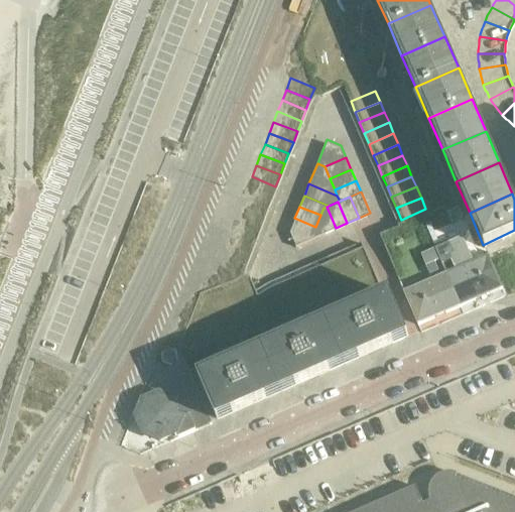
[(324,208),(320,215),(315,227),(311,238),(336,228),(327,207),(324,208)]
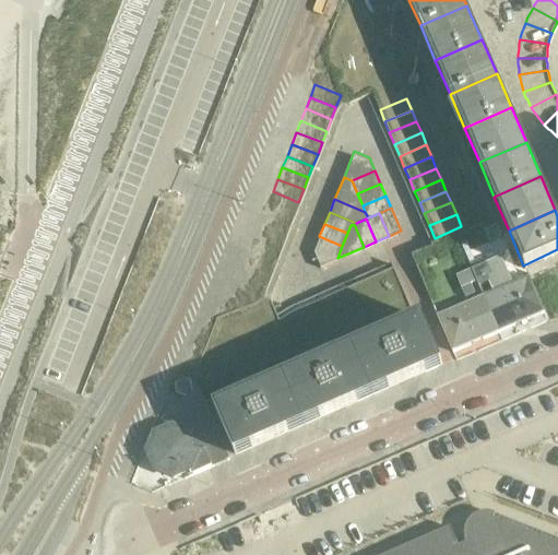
[(342,246),(319,236),(313,250),(320,266),(337,258),(342,246)]
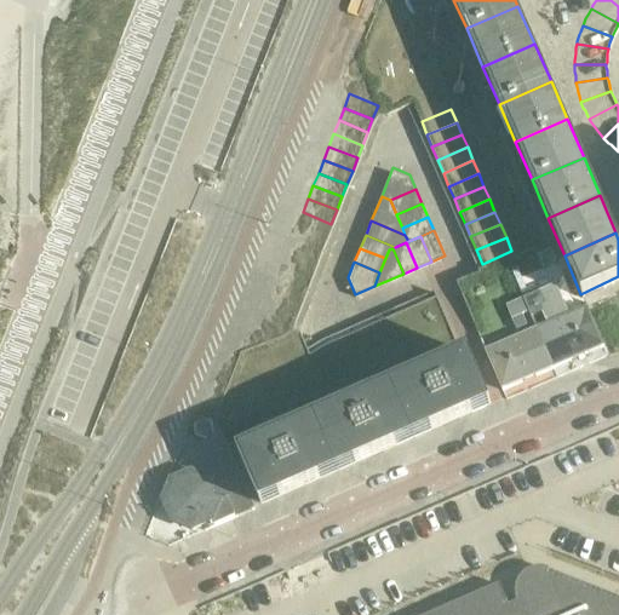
[(273,288),(302,300),(307,288),(278,276),(273,288)]
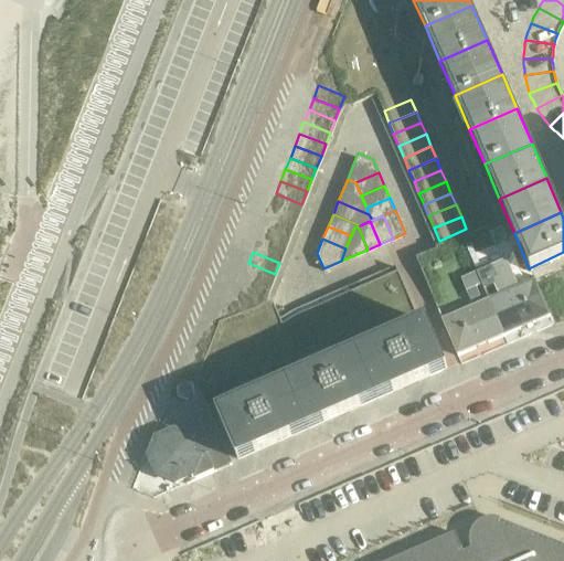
[(506,255),(475,268),(480,282),(490,276),(496,292),(487,296),(502,332),(549,311),(533,276),(518,283),(506,255)]
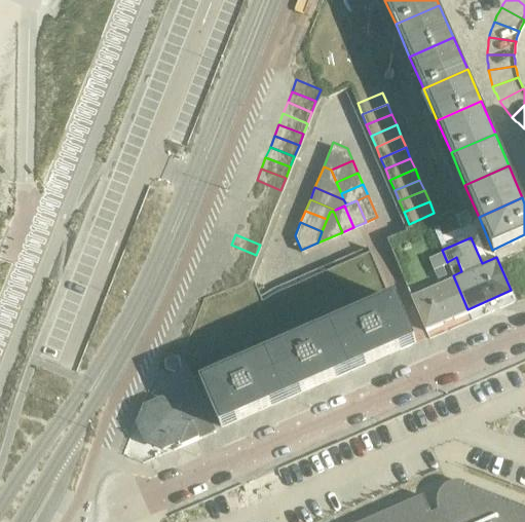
[(252,265),(256,255),(231,245),(227,256),(252,265)]
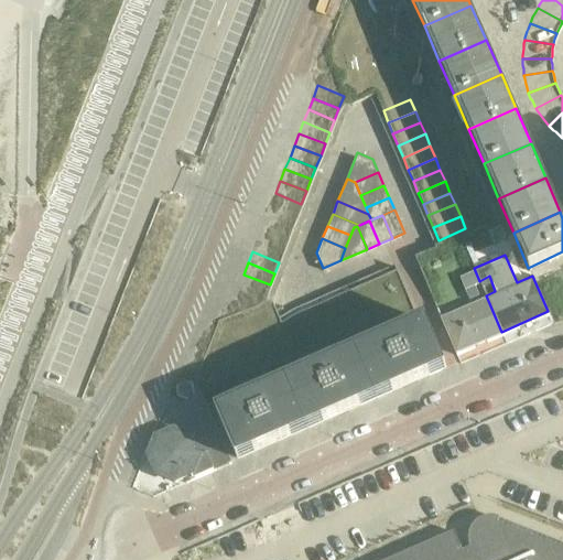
[(396,268),(383,272),(396,300),(408,295),(396,268)]
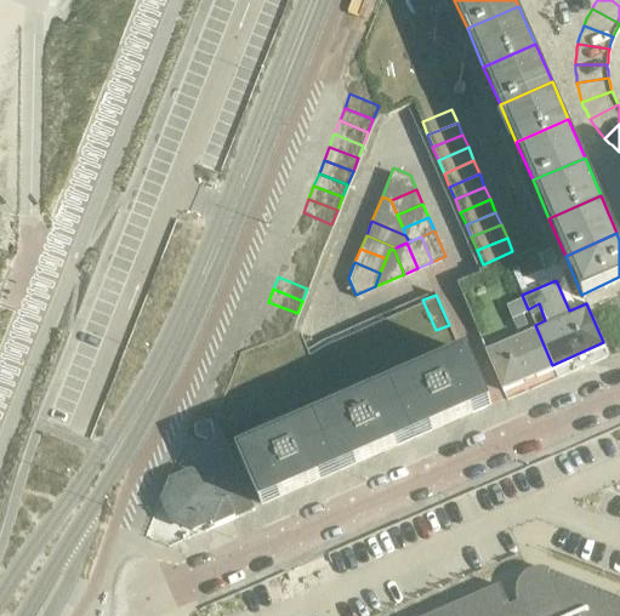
[(528,309),(522,295),(506,302),(511,317),(528,309)]
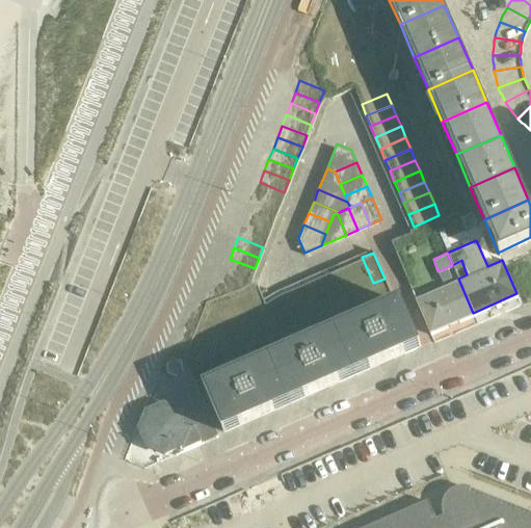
[(373,283),(362,257),(350,262),(362,288),(373,283)]
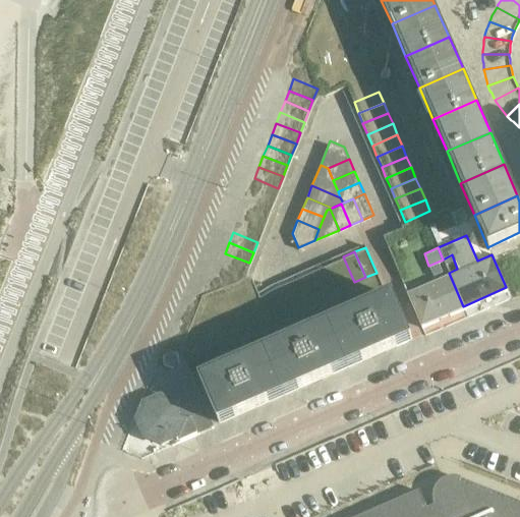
[(244,276),(249,263),(225,253),(220,266),(244,276)]
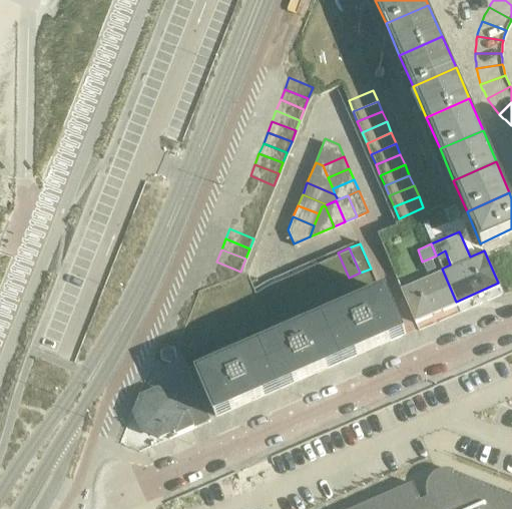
[(338,252),(328,258),(339,283),(349,278),(338,252)]
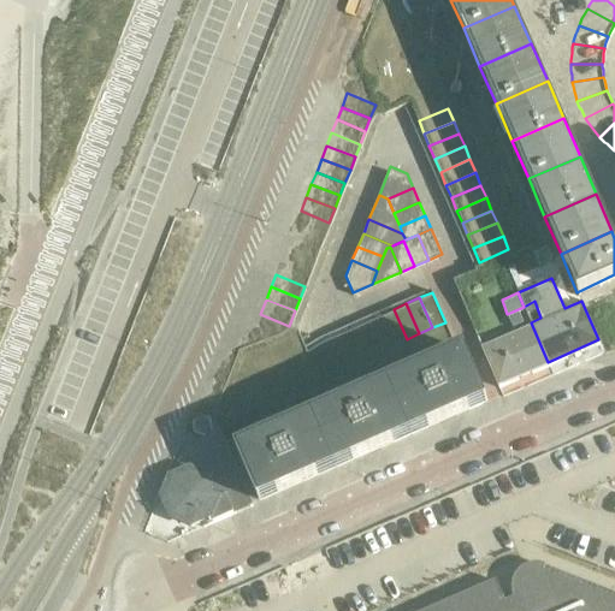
[(407,339),(394,309),(382,314),(394,344),(407,339)]
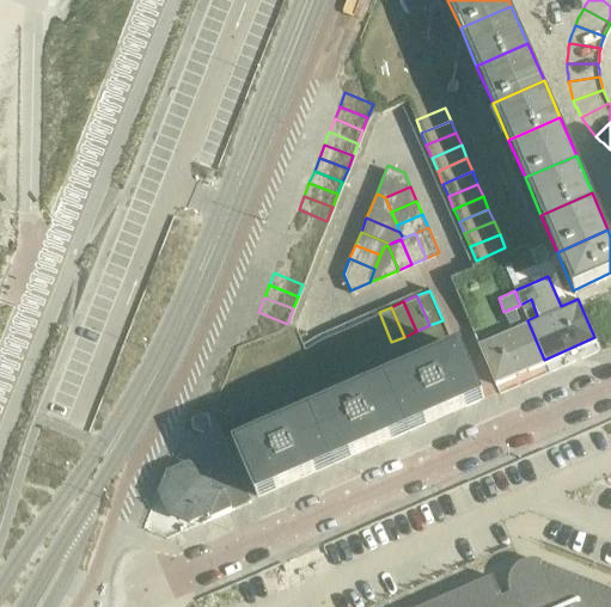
[(391,342),(379,312),(366,318),(379,348),(391,342)]
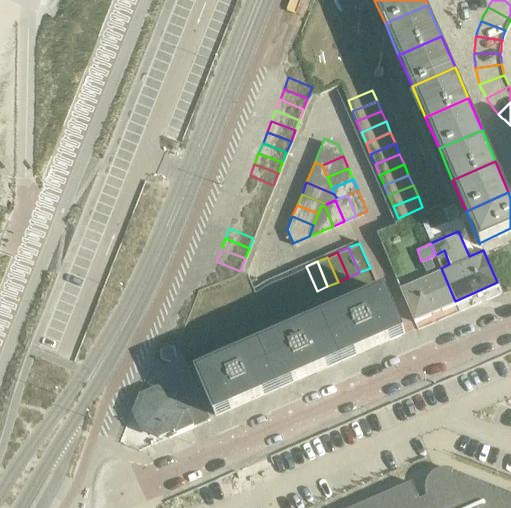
[(307,295),(317,291),(306,266),(296,270),(307,295)]
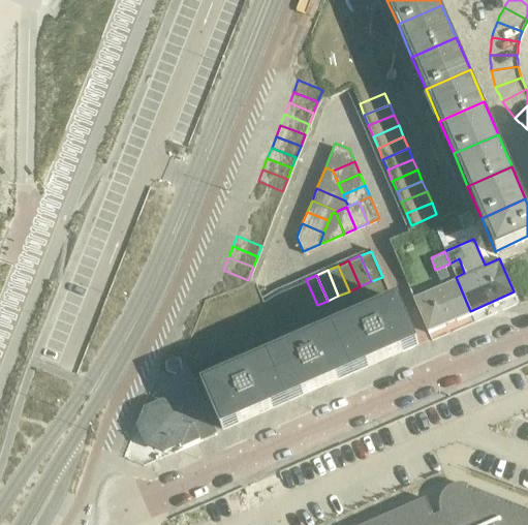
[(428,330),(470,311),(456,277),(413,296),(428,330)]
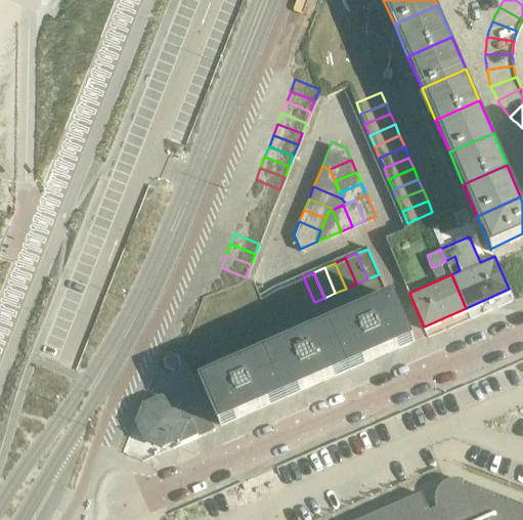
[(303,276),(292,282),(303,306),(314,302),(303,276)]
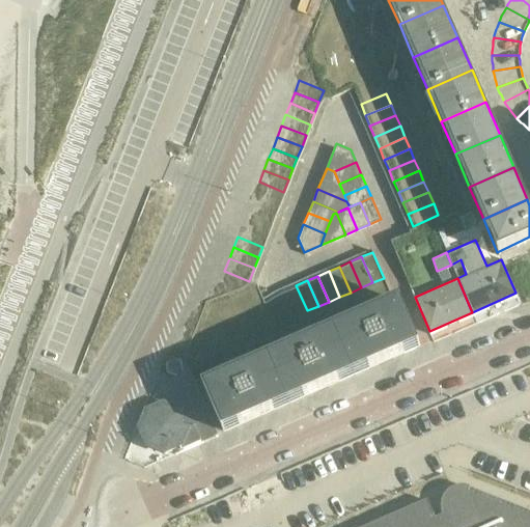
[(307,310),(296,285),(285,289),(296,315),(307,310)]
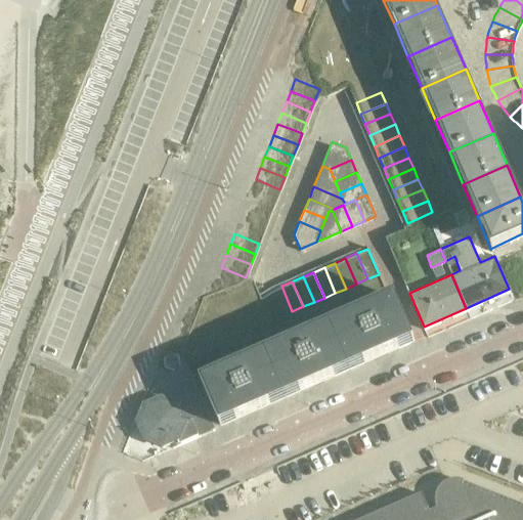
[(292,311),(281,286),(271,291),(281,315),(292,311)]
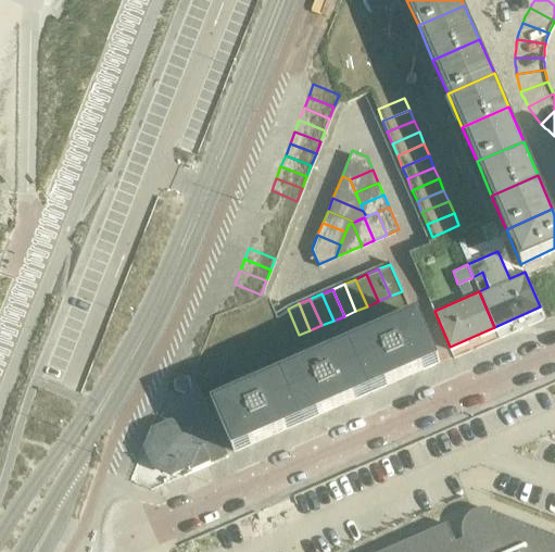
[(286,340),(299,335),(288,309),(275,314),(286,340)]
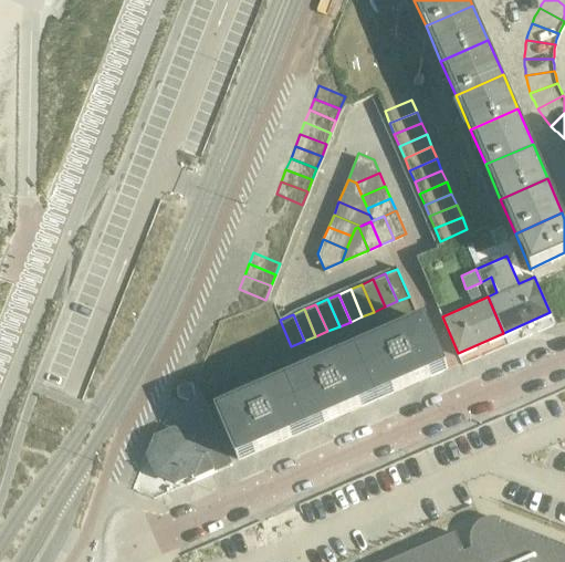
[(356,351),(375,396),(443,367),(425,321),(356,351)]
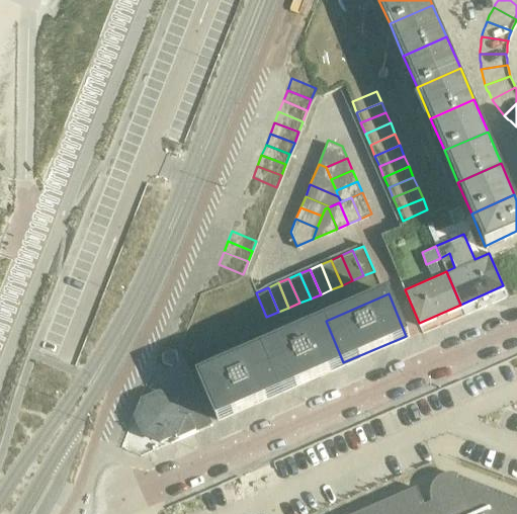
[(343,362),(326,321),(302,331),(299,327),(286,333),(287,337),(264,348),(281,390),(343,362)]
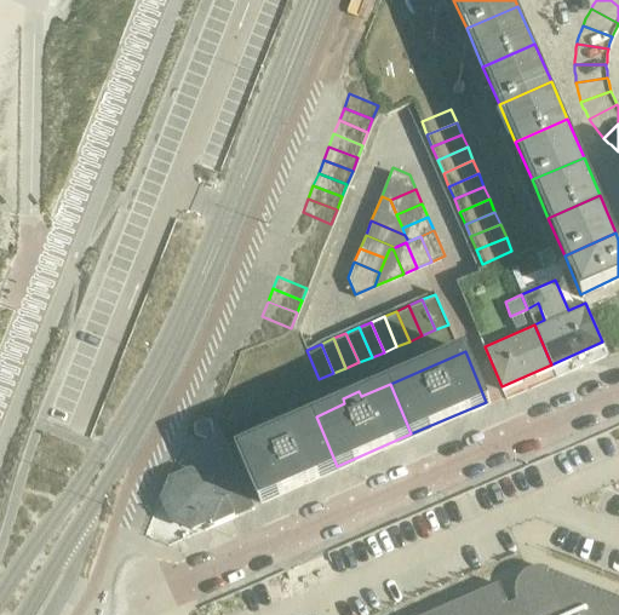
[(245,483),(245,484),(252,503),(337,466),(316,417),(241,449),(254,480),(245,483)]
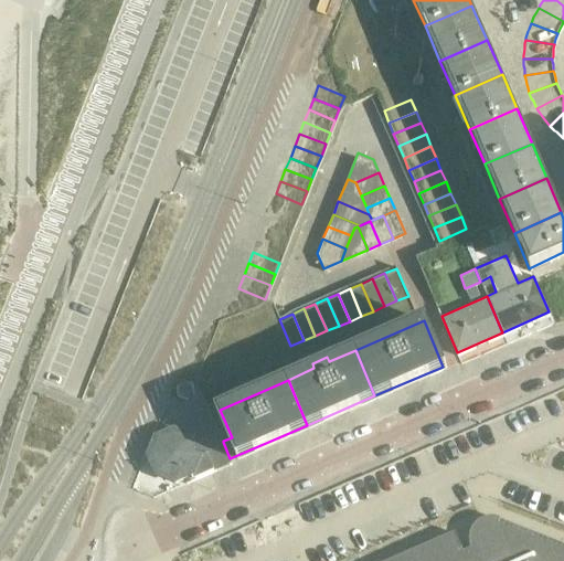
[(205,450),(223,442),(223,441),(215,425),(190,435),(172,429),(156,436),(149,453),(157,470),(174,477),(191,470),(194,477),(213,468),(205,450)]
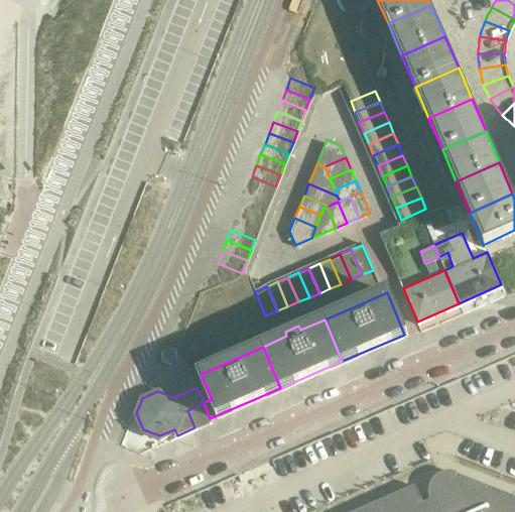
[(452,470),(446,470),(444,470),(442,470),(440,471),(437,472),(435,474),(434,475),(432,476),(431,478),(430,479),(429,481),(428,484),(427,488),(427,491),(427,493),(428,495),(428,498),(422,501),(414,484),(348,511),(514,511),(514,494),(456,471),(452,470)]
